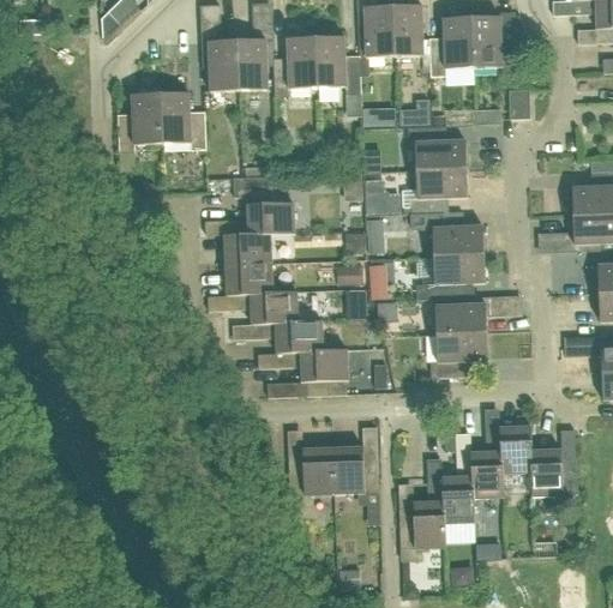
[(360,55),(395,54),(392,5),(377,5),(377,0),(360,0),(361,6),(364,5),(365,36),(359,36),(359,54),(360,54),(360,55)]
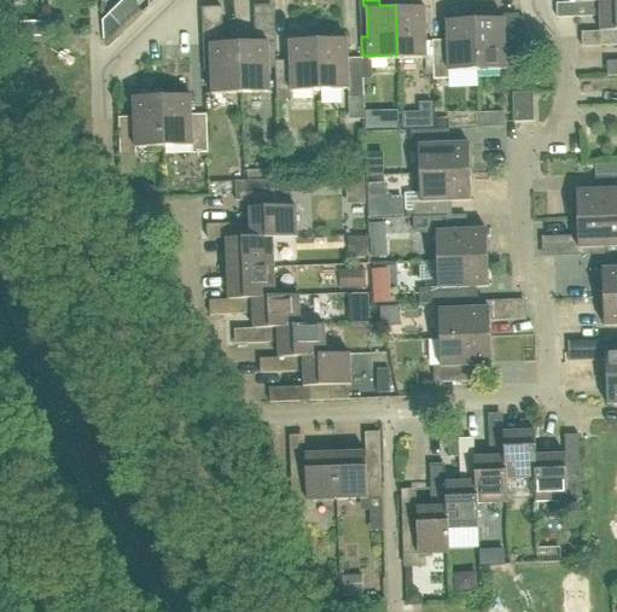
[(432,52),(432,38),(425,38),(424,4),(426,4),(426,0),(412,0),(412,4),(395,5),(397,54),(425,54),(425,53),(432,52)]
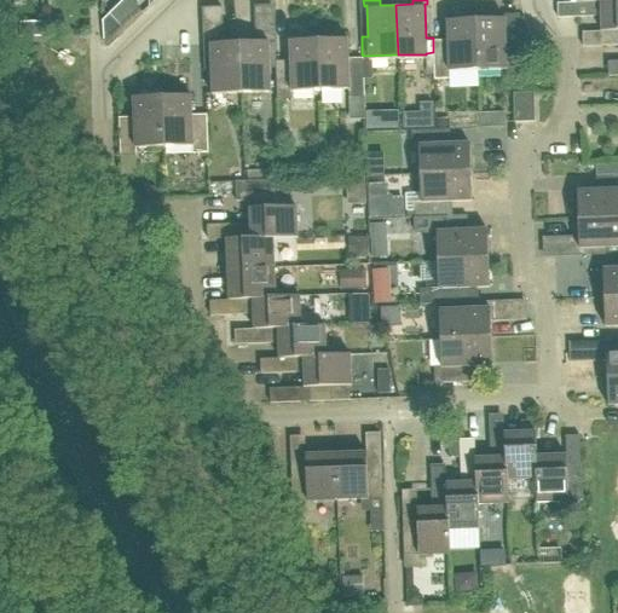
[(556,0),(558,15),(601,13),(600,0),(556,0)]
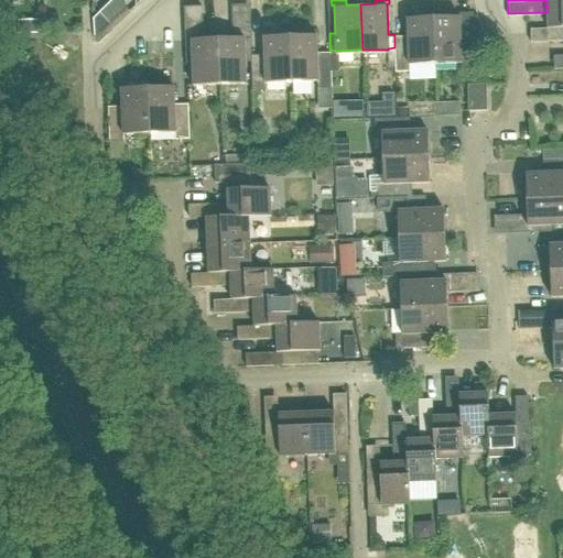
[(547,0),(548,12),(548,26),(552,26),(553,39),(562,37),(562,0),(547,0)]
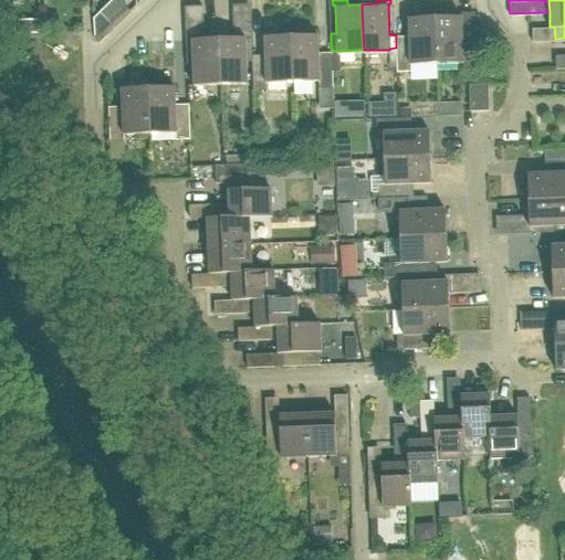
[(218,35),(220,82),(247,81),(244,35),(247,35),(244,1),(231,2),(232,35),(218,35)]
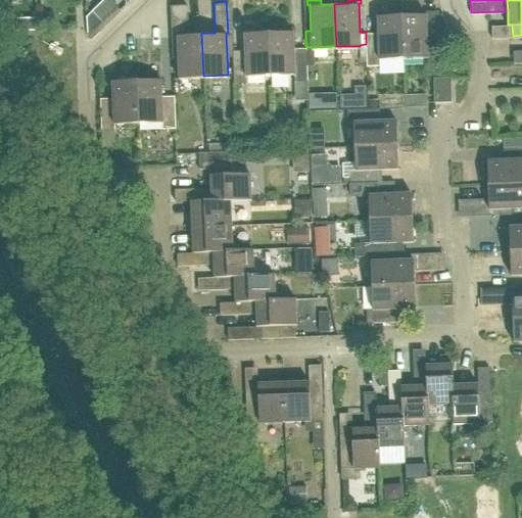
[(203,76),(201,33),(188,34),(187,3),(175,3),(176,35),(178,35),(179,77),(203,76)]
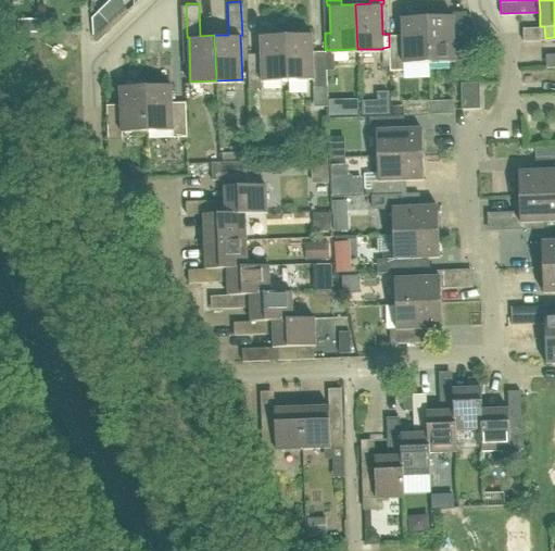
[(403,60),(428,60),(427,13),(401,14),(402,33),(389,33),(389,34),(389,47),(390,67),(403,67),(403,60)]
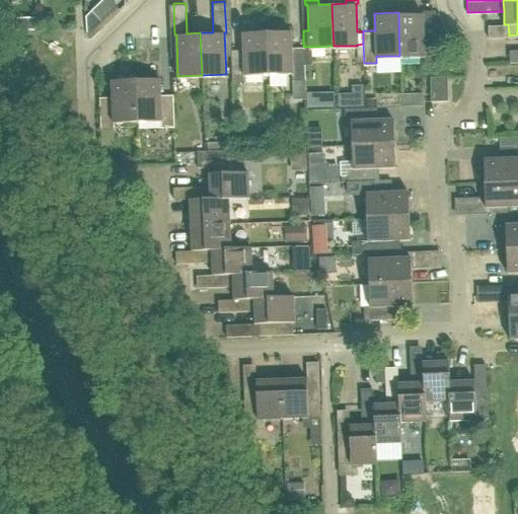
[(398,12),(399,56),(425,55),(425,61),(437,61),(436,28),(424,28),(423,12),(398,12)]
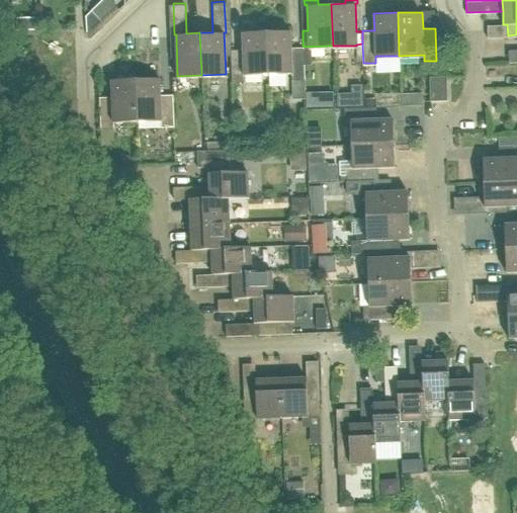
[(304,46),(303,46),(290,46),(290,29),(266,30),(267,73),(291,72),(292,93),(305,92),(304,77),(305,77),(304,47),(304,46)]
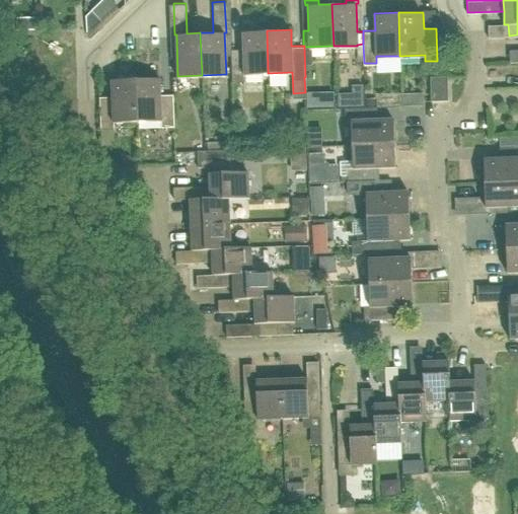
[(244,74),(268,73),(267,30),(242,31),(243,48),(230,48),(232,80),(244,79),(244,74)]
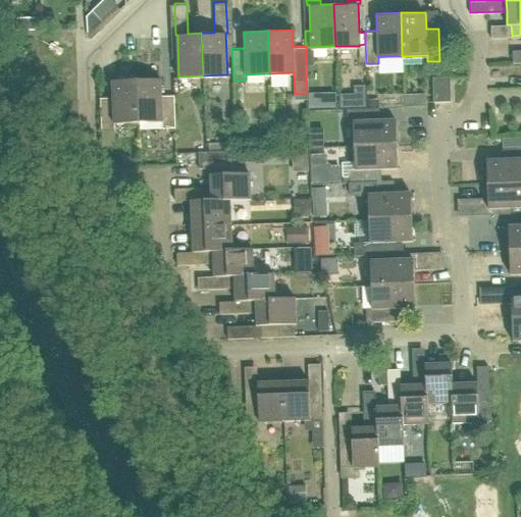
[(520,48),(512,49),(513,61),(520,60),(520,48)]
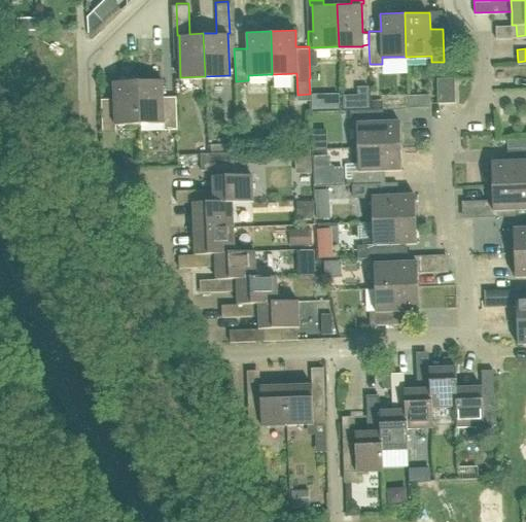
[(437,101),(454,100),(455,100),(454,76),(437,76),(437,101)]
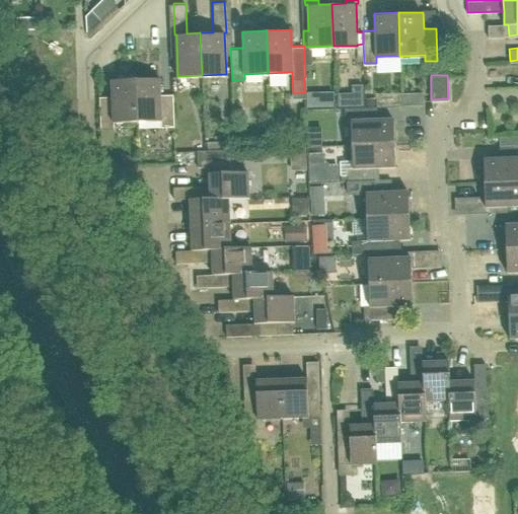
[(114,121),(137,120),(135,77),(112,78),(112,95),(99,95),(100,128),(114,127),(114,121)]
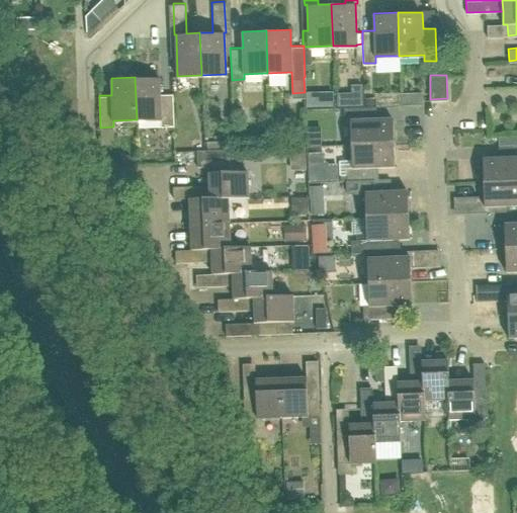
[(135,77),(137,119),(161,119),(162,125),(173,124),(172,93),(161,93),(160,77),(135,77)]
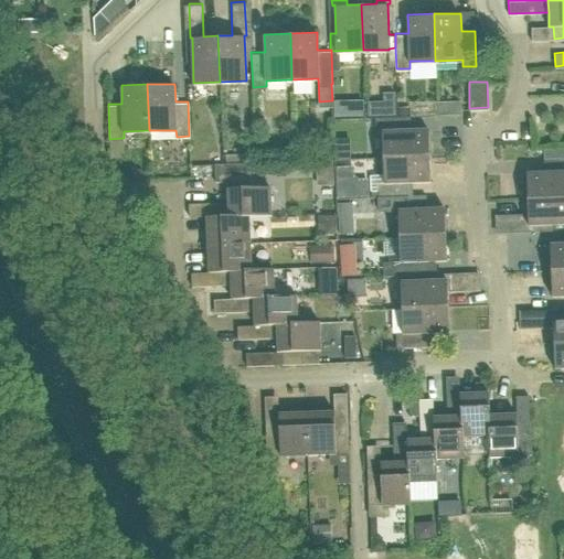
[(332,115),(343,115),(343,97),(332,98),(332,115)]
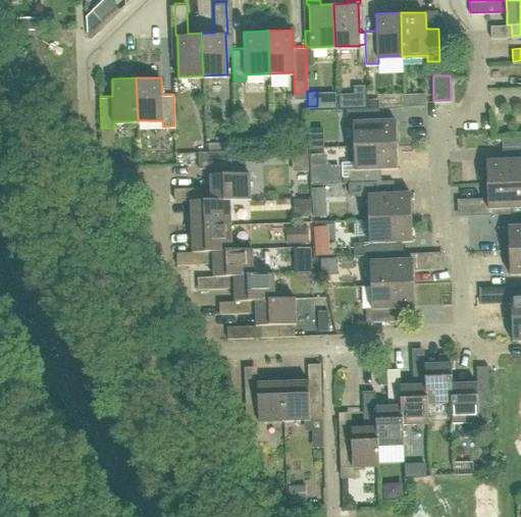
[(406,104),(416,104),(416,91),(405,92),(406,104)]
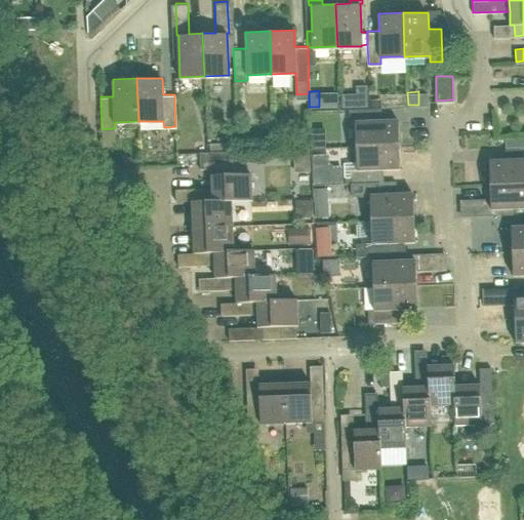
[(356,145),(399,143),(398,119),(381,119),(380,107),(349,108),(349,121),(355,121),(356,145)]
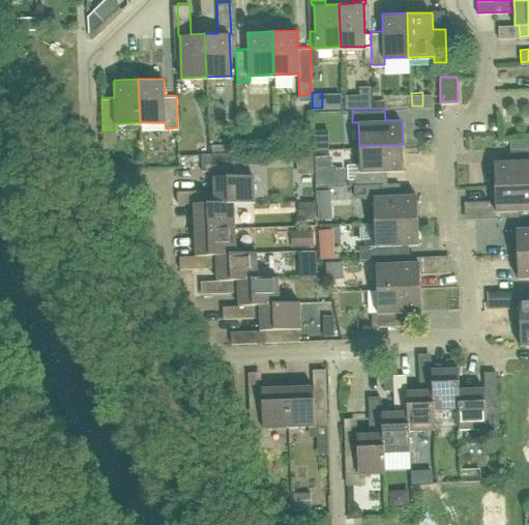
[(360,170),(353,170),(354,183),(387,182),(387,170),(404,169),(403,144),(359,146),(360,170)]
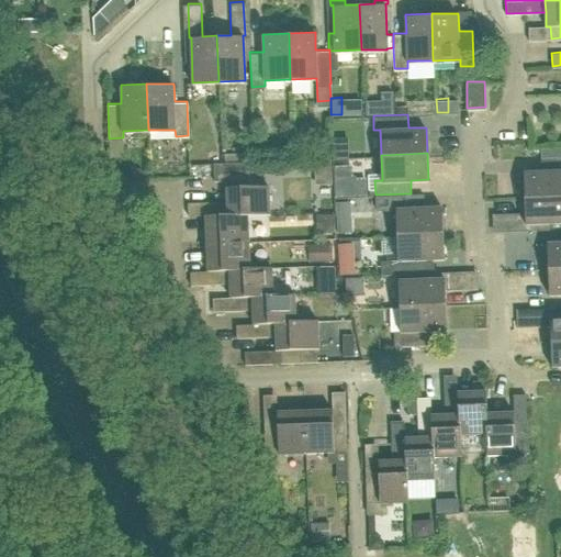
[(524,196),(560,195),(560,156),(540,157),(541,170),(524,170),(524,196)]
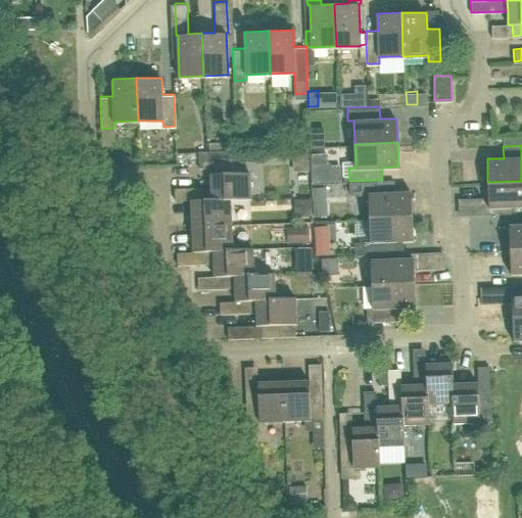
[(199,167),(210,167),(210,186),(211,198),(230,197),(230,198),(250,197),(249,171),(232,172),(231,148),(198,150),(199,167)]
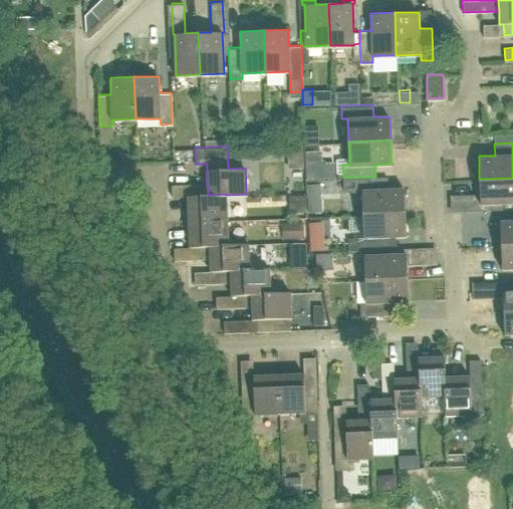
[(326,148),(327,163),(341,162),(340,148),(326,148)]
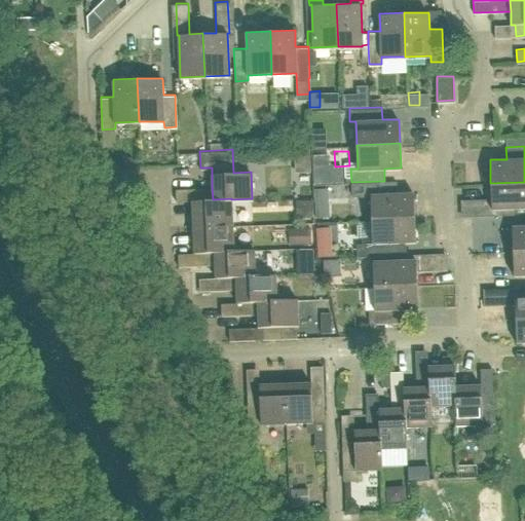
[(350,194),(370,193),(371,218),(414,217),(413,192),(398,192),(397,180),(384,181),(351,182),(350,182),(350,194)]
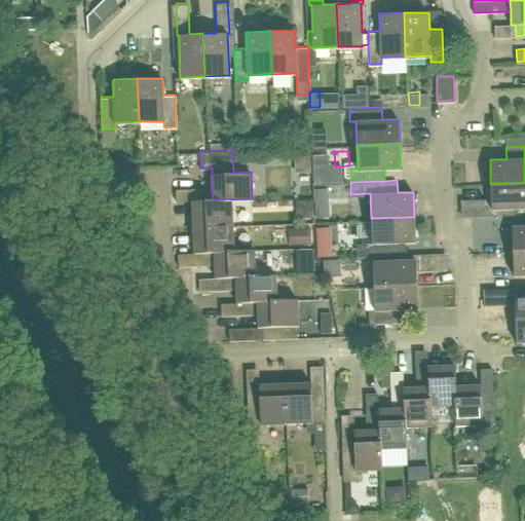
[(524,182),(490,183),(491,197),(460,198),(461,212),(491,211),(491,209),(524,208),(524,182)]
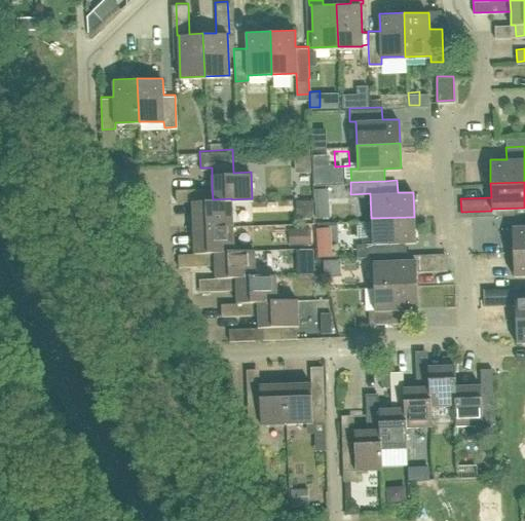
[(232,224),(231,199),(231,198),(213,199),(212,187),(196,187),(196,199),(192,199),(193,225),(232,224)]
